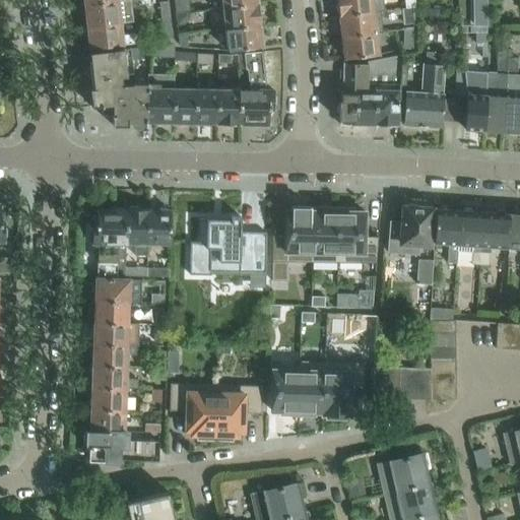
[(169,0),(168,0),(159,1),(160,17),(171,16),(169,0)]
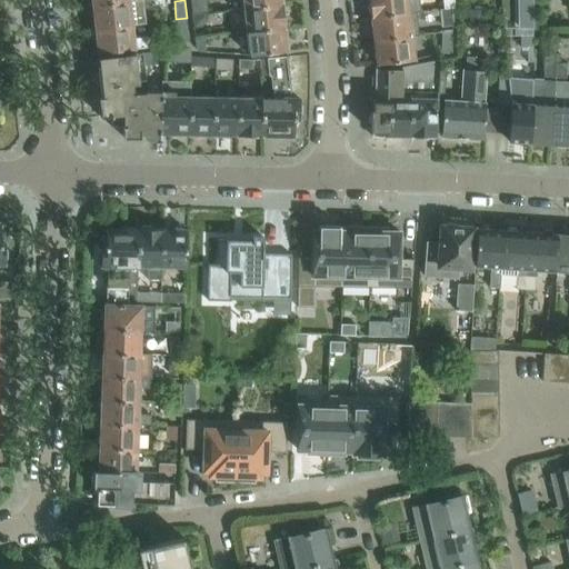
[(208,11),(207,0),(191,0),(193,13),(206,11),(208,11)]
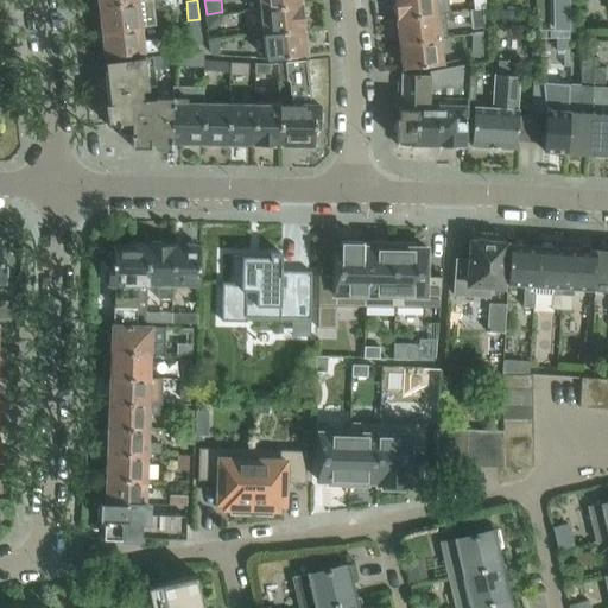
[(437,13),(435,0),(394,0),(396,1),(393,5),(394,14),(397,17),(397,18),(437,13)]
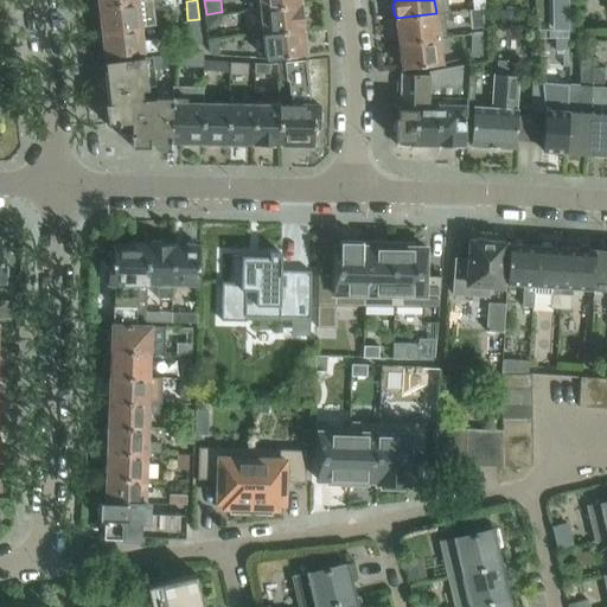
[(141,26),(138,1),(101,5),(102,16),(100,19),(100,26),(103,29),(103,31),(141,26)]
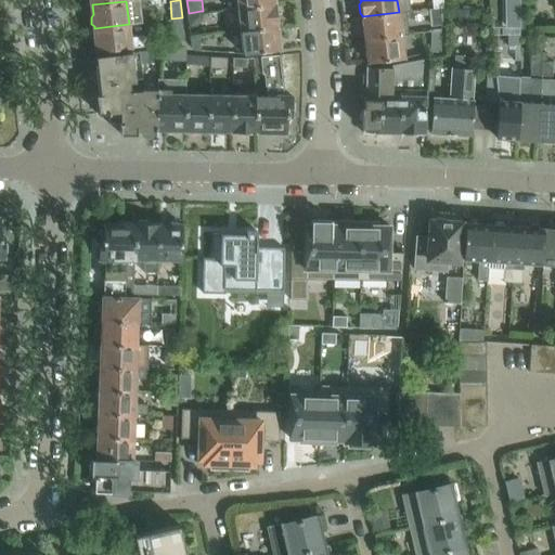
[(275,13),(274,4),(237,9),(241,33),(278,29),(276,26),(280,21),(279,16),(275,13)]
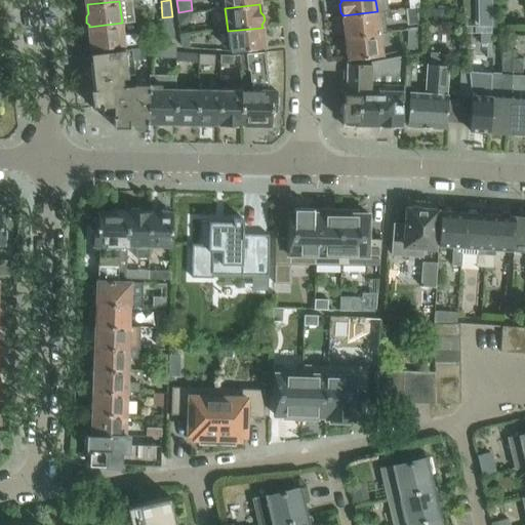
[(418,29),(419,6),(409,7),(408,30),(418,29)]
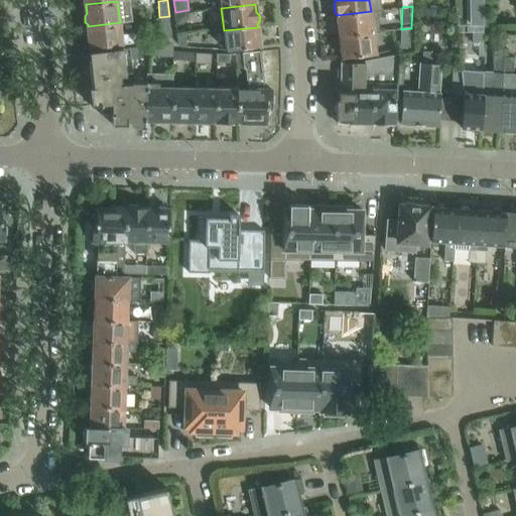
[(186,10),(175,12),(176,24),(182,24),(187,18),(186,10)]
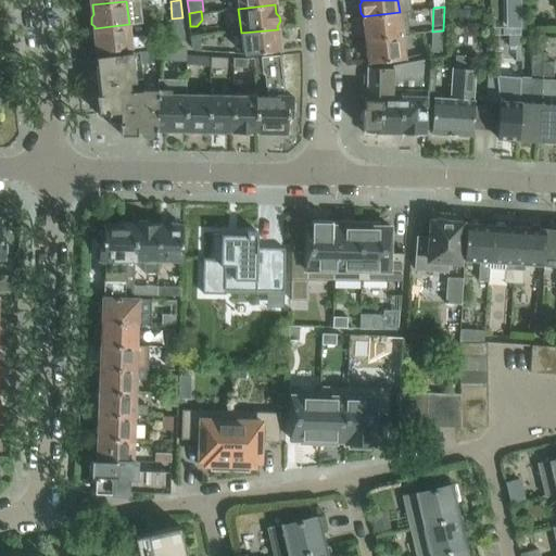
[(402,35),(402,33),(400,12),(363,16),(363,17),(362,21),(362,27),(365,29),(366,39),(402,35)]
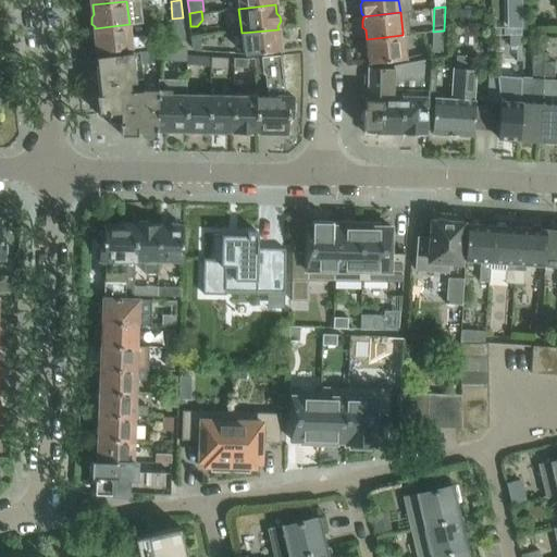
[(185,35),(183,17),(172,19),(174,36),(175,36),(176,41),(185,40),(184,35),(185,35)]
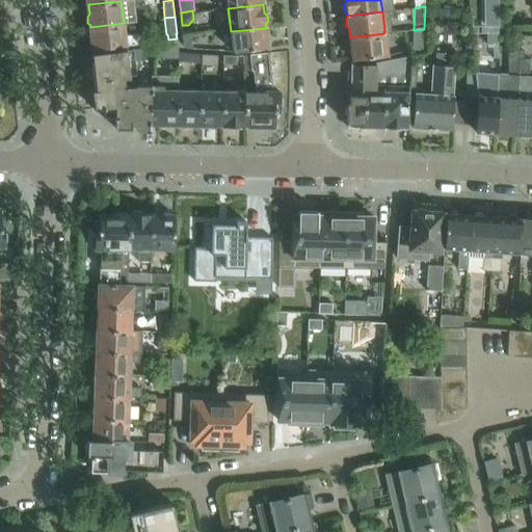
[(125,34),(124,23),(90,27),(90,28),(88,30),(89,37),(91,40),(92,49),(126,45),(141,43),(140,33),(125,34)]
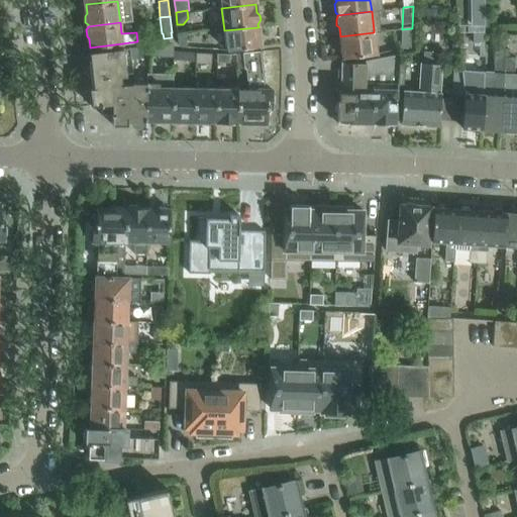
[(259,27),(224,30),(226,52),(261,47),(260,37),(261,35),(260,29),(259,27)]
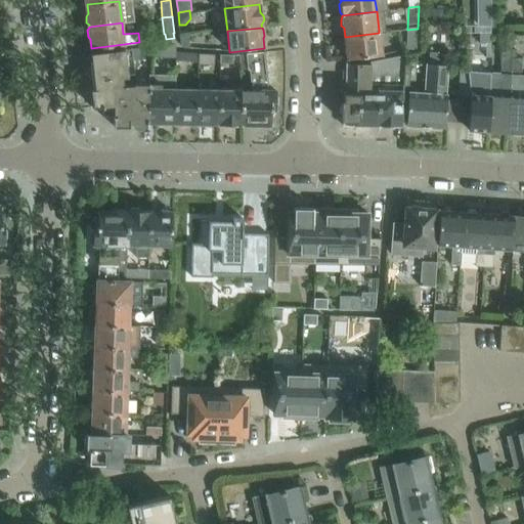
[(190,47),(188,33),(179,34),(180,44),(184,47),(190,47)]
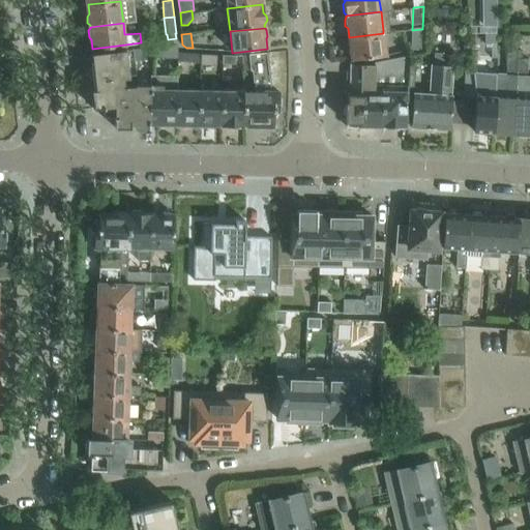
[(350,47),(348,49),(349,56),(351,58),(351,59),(386,55),(383,33),(349,37),(350,47)]
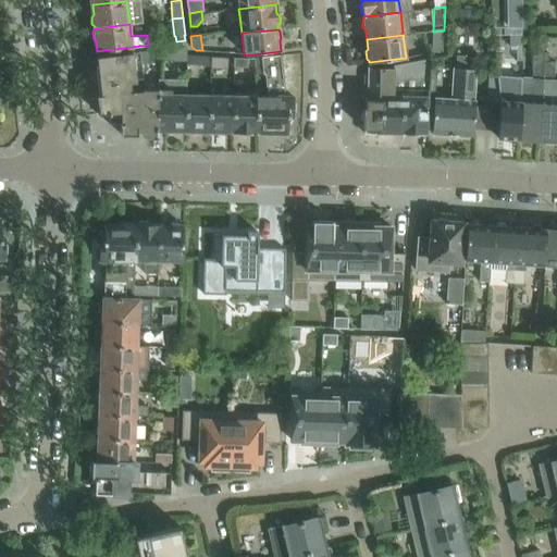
[(443,44),(432,44),(432,52),(442,52),(443,44)]
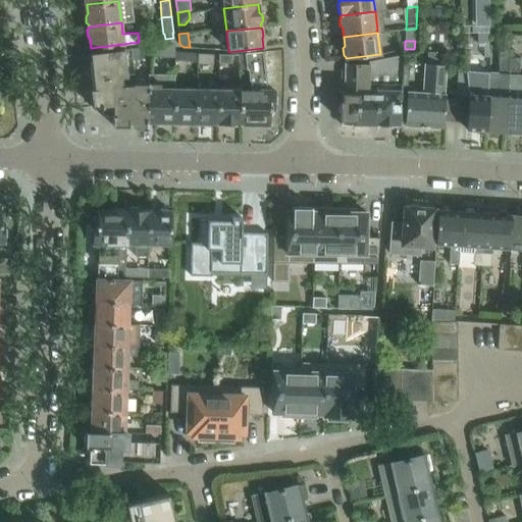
[(159,44),(159,45),(159,53),(174,52),(174,51),(176,51),(175,45),(173,43),(159,44)]
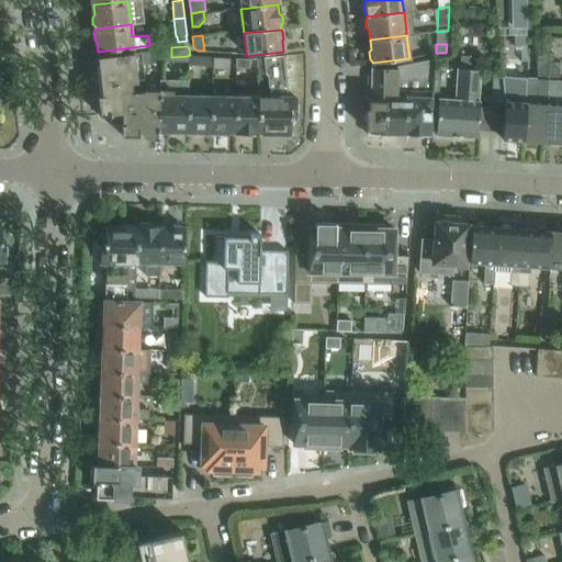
[(161,63),(161,49),(161,48),(148,51),(149,64),(161,63)]
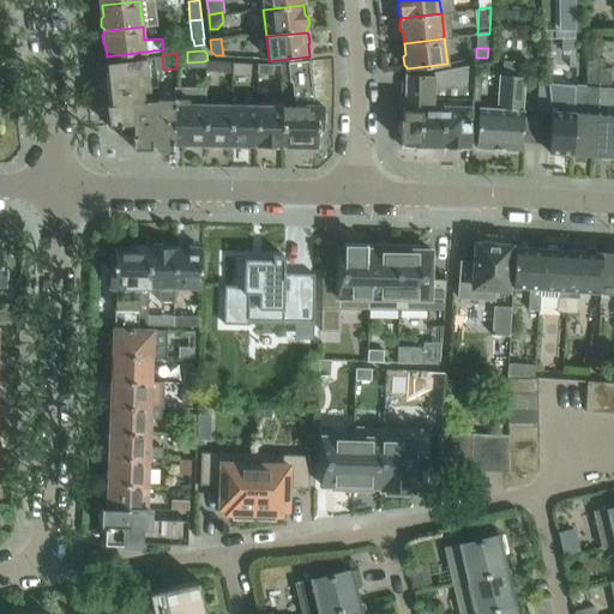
[(593,155),(600,56),(588,56),(587,84),(576,84),(571,154),(593,155)]
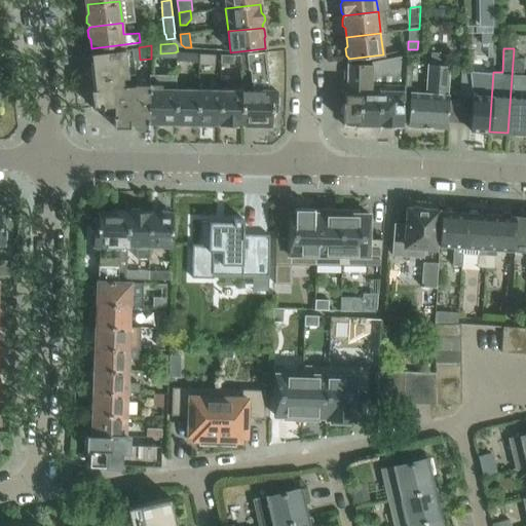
[(525,74),(523,74),(524,58),(518,58),(518,48),(514,48),(508,133),(525,134),(525,74)]
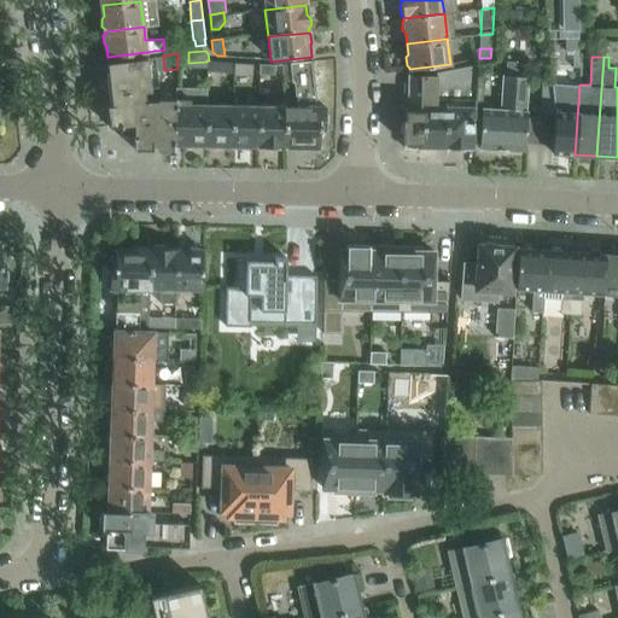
[(144,88),(150,88),(146,58),(109,63),(110,73),(106,73),(108,79),(106,79),(105,79),(104,80),(103,81),(101,82),(101,83),(101,85),(101,86),(101,87),(103,88),(104,89),(104,91),(106,91),(108,91),(109,91),(110,104),(108,105),(110,126),(121,124),(139,122),(138,112),(146,111),(145,100),(144,88)]
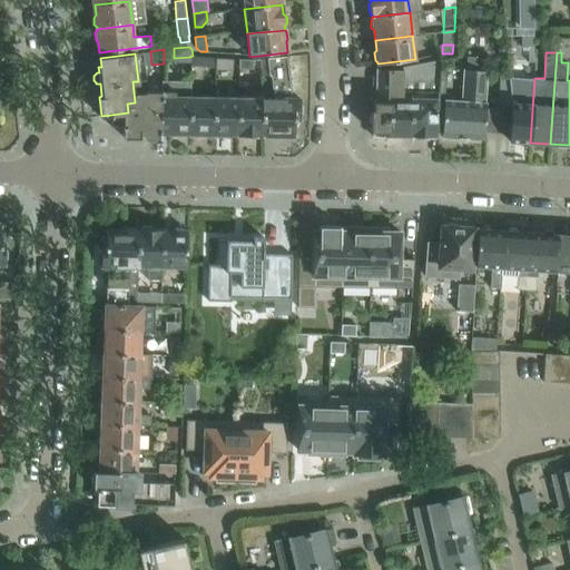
[(216,66),(216,57),(193,56),(190,56),(190,57),(190,65),(216,66)]
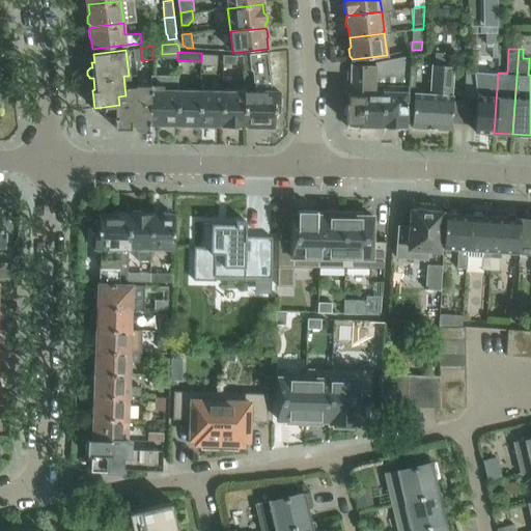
[(217,64),(218,54),(201,53),(201,61),(201,64),(217,64)]
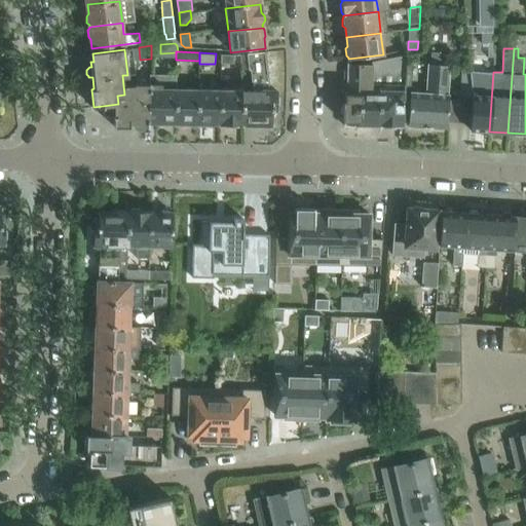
[(270,91),(265,52),(239,55),(240,63),(240,69),(251,68),(254,90),(242,89),(241,124),(242,124),(242,123),(271,124),(272,109),(275,109),(275,105),(278,103),(278,97),(276,95),(276,91),(270,91)]
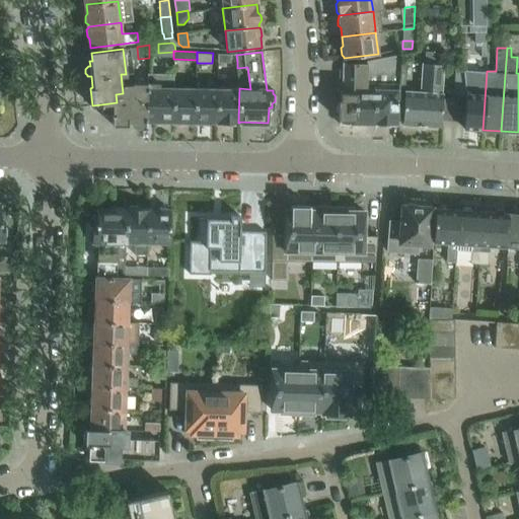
[(443,97),(443,92),(442,92),(444,64),(442,64),(443,53),(425,52),(424,62),(422,62),(420,90),(403,89),(401,124),(441,127),(441,121),(443,97)]
